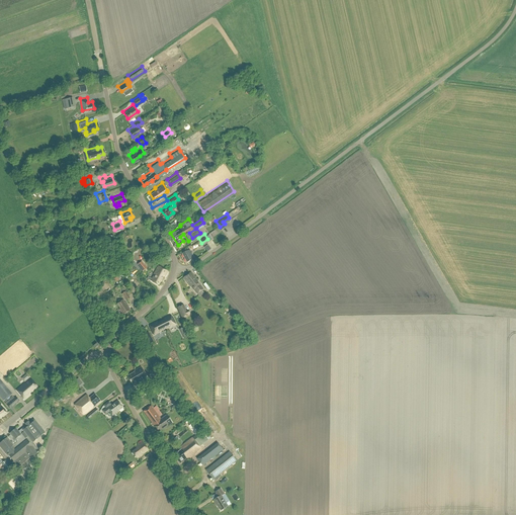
[(190,257),(192,256),(187,248),(185,249),(184,249),(179,252),(185,260),(190,258),(190,257)]
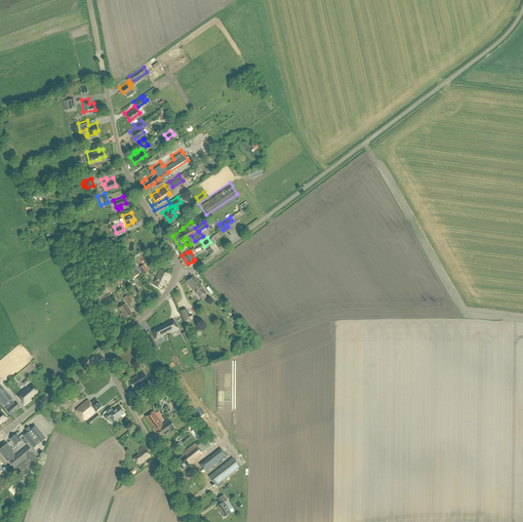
[(143,273),(147,270),(142,264),(137,267),(143,273)]
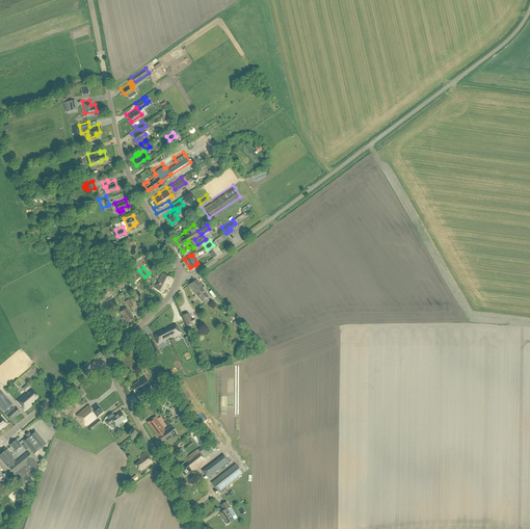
[(167,283),(170,276),(161,271),(156,280),(157,281),(154,287),(161,291),(166,282),(167,283)]
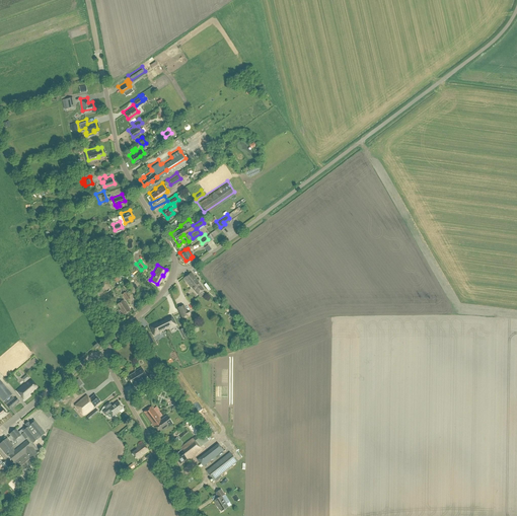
[(182,276),(190,285),(191,285),(197,292),(202,288),(195,280),(196,279),(190,272),(182,276)]
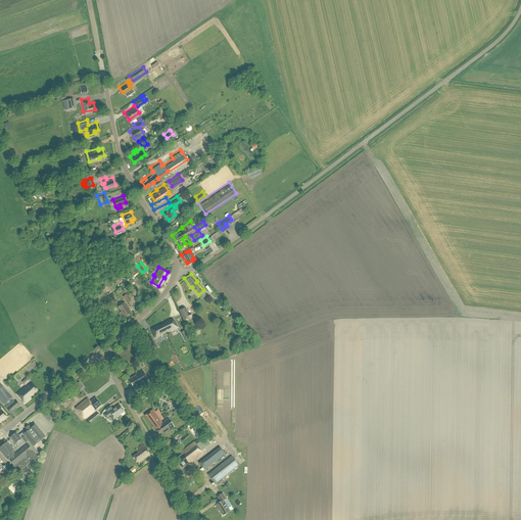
[(123,317),(131,312),(128,308),(127,306),(123,301),(117,304),(120,309),(120,311),(123,317)]
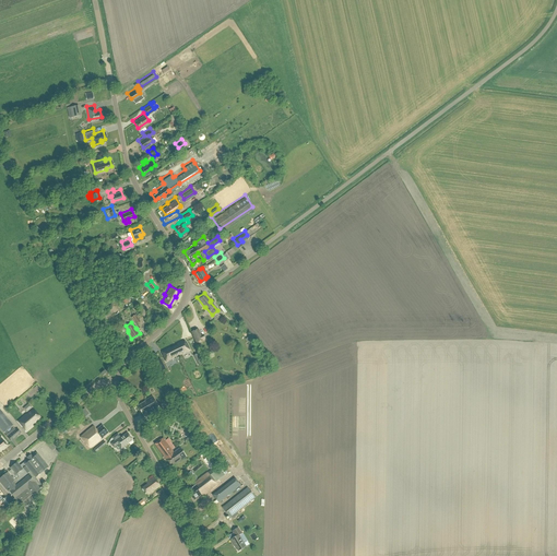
[(197,326),(189,329),(193,341),(201,338),(203,336),(201,331),(199,332),(197,326)]
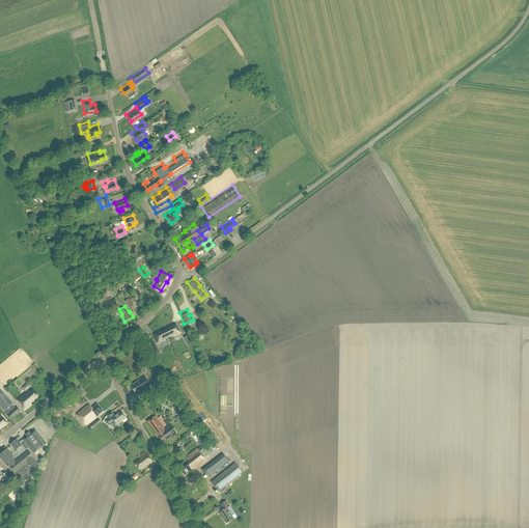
[(167,325),(163,327),(166,334),(170,332),(171,333),(178,330),(174,323),(173,323),(172,322),(166,324),(167,325)]
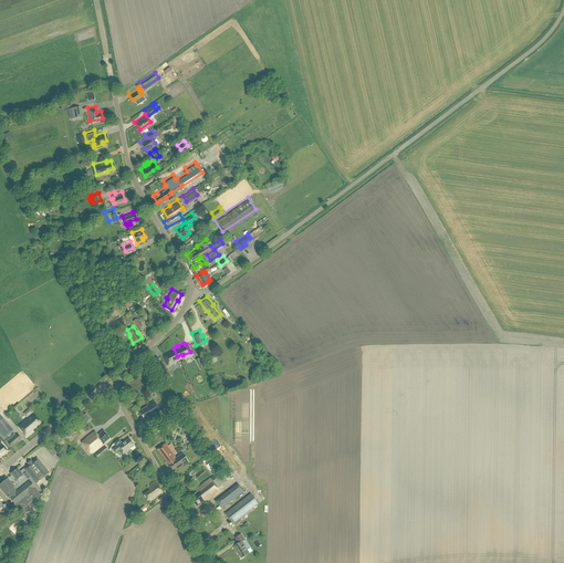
[(163,355),(162,355),(166,364),(174,360),(173,358),(177,356),(174,348),(169,351),(169,350),(163,353),(163,355)]
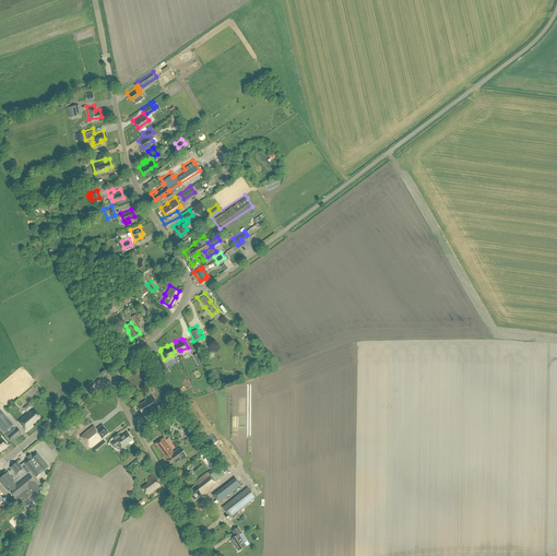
[(163,385),(158,387),(166,400),(169,398),(163,385)]
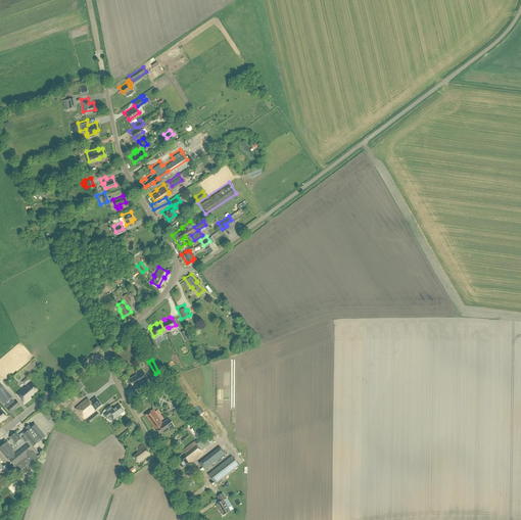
[(133,387),(147,379),(141,369),(135,372),(135,374),(128,378),(133,387)]
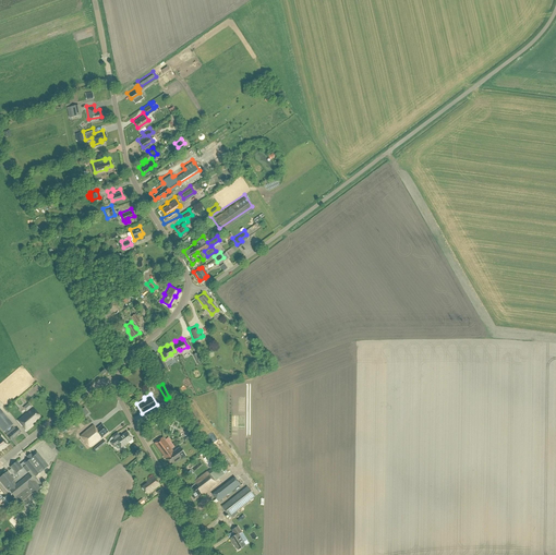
[(34,419),(39,414),(33,407),(31,408),(31,407),(25,411),(24,411),(16,418),(25,429),(32,422),(34,419)]
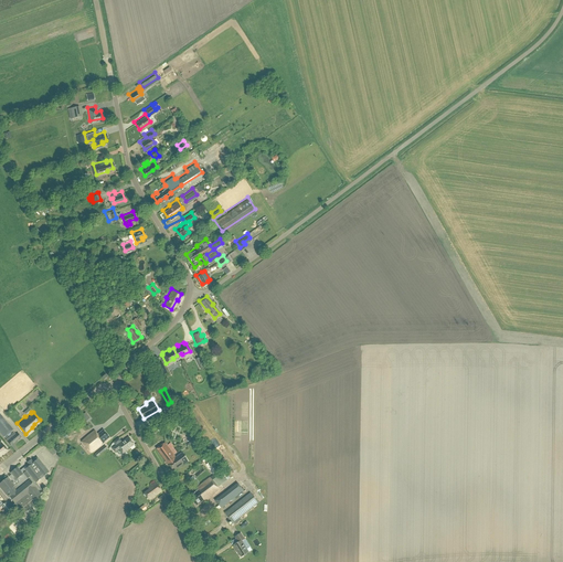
[(10,428),(0,415),(0,433),(2,435),(10,428)]
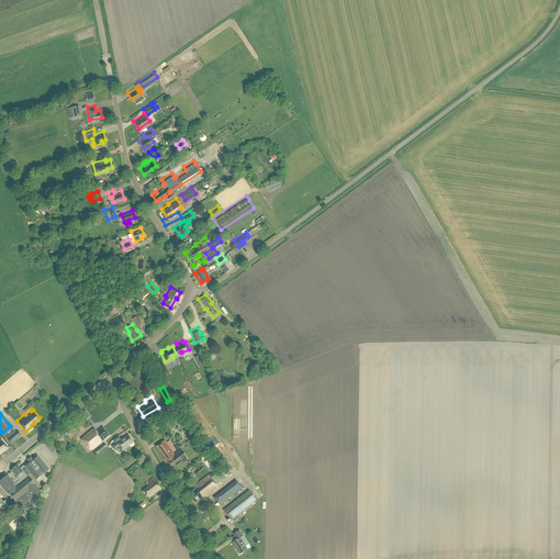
[(67,431),(81,418),(77,414),(63,426),(67,431)]
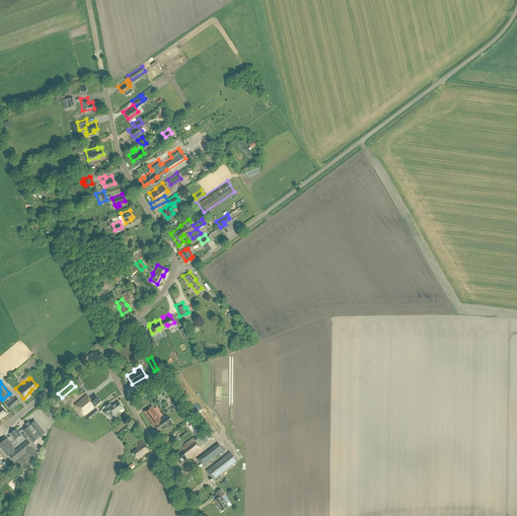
[(83,414),(99,399),(94,392),(89,396),(85,392),(74,402),(83,414)]
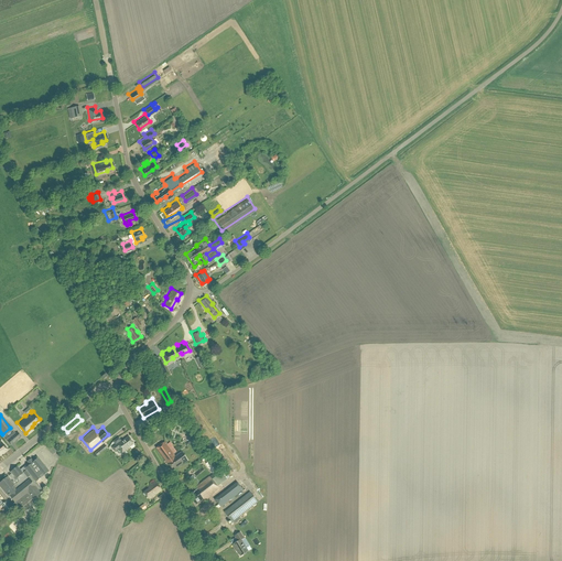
[(9,443),(19,434),(14,429),(13,430),(11,428),(2,435),(9,443)]
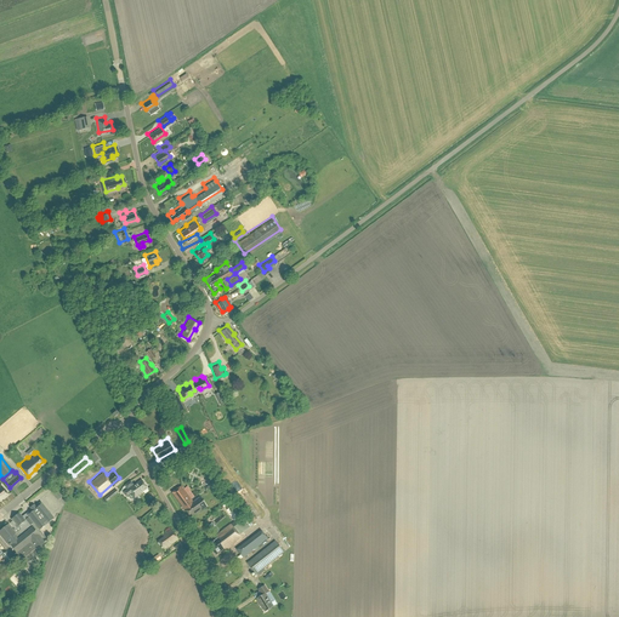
[(131,483),(125,486),(121,490),(125,493),(132,496),(141,490),(141,489),(146,485),(140,478),(131,483)]
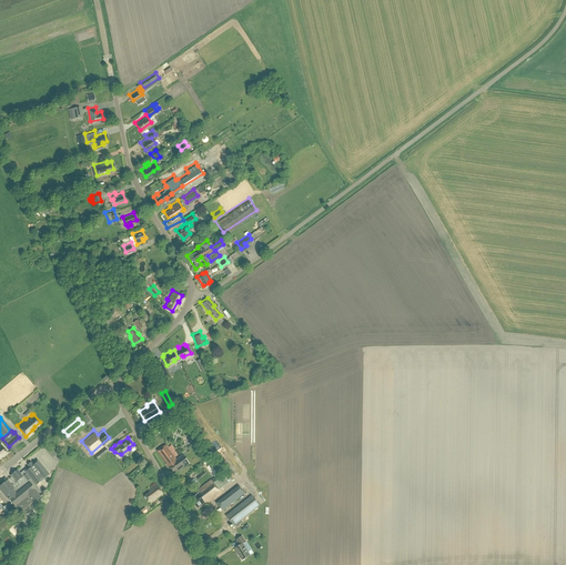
[(177,470),(188,462),(181,453),(175,457),(169,449),(165,445),(164,443),(155,450),(172,471),(175,468),(177,470)]
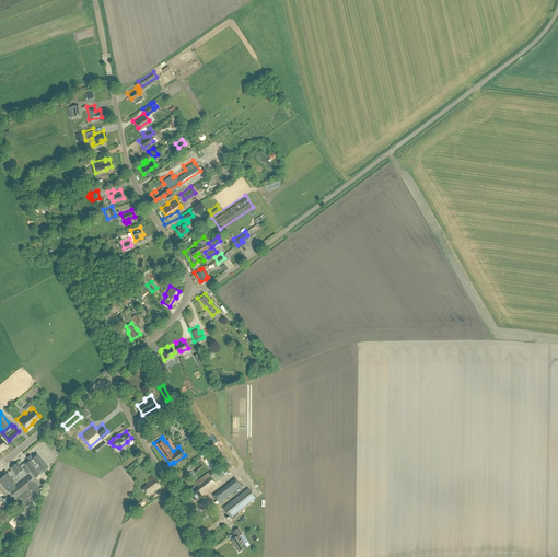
[(104,442),(102,439),(92,447),(94,450),(104,442)]
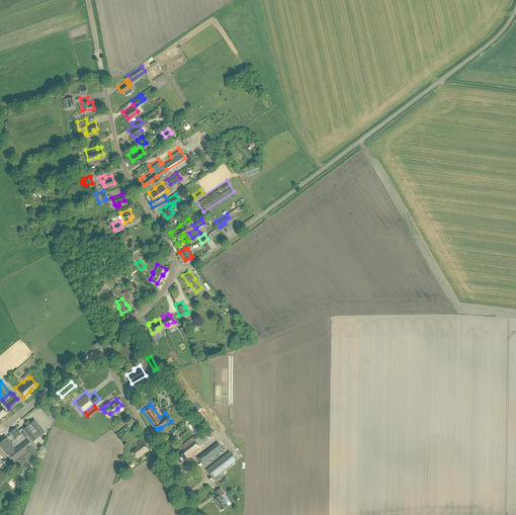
[(44,430),(32,416),(28,420),(26,418),(23,421),(24,423),(17,428),(14,425),(8,430),(15,439),(17,437),(18,438),(23,434),(25,437),(27,440),(30,438),(31,439),(44,430)]
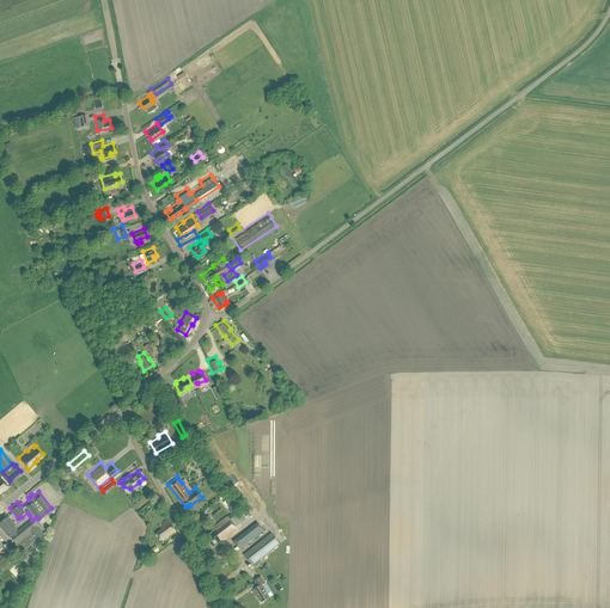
[(235,505),(224,491),(217,496),(227,510),(235,505)]
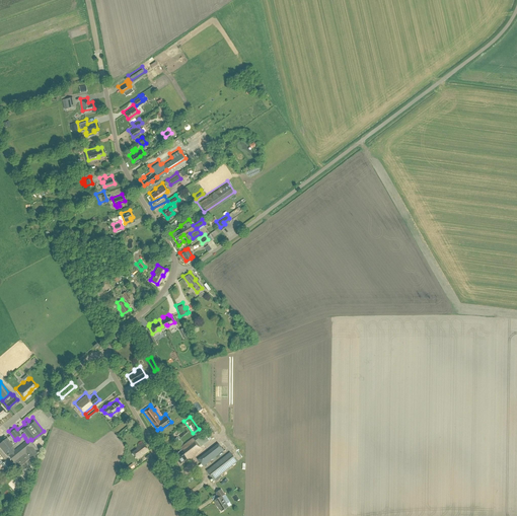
[(27,441),(25,438),(23,435),(18,439),(17,438),(15,440),(11,443),(6,436),(0,440),(0,446),(11,460),(10,461),(15,468),(17,470),(31,460),(29,457),(37,452),(35,451),(39,449),(31,440),(30,439),(27,441)]
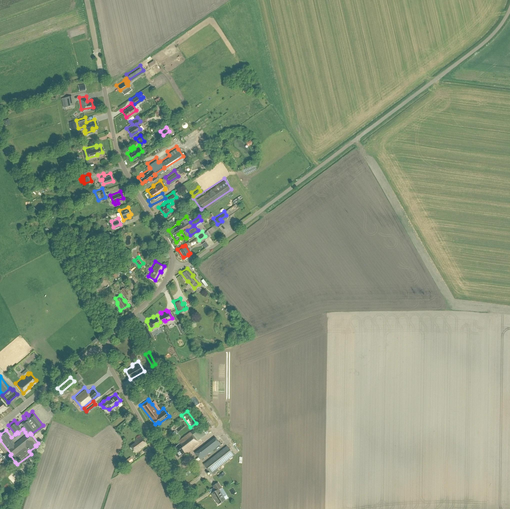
[(176,456),(182,451),(183,452),(188,449),(187,447),(189,445),(191,447),(197,442),(189,430),(177,439),(178,442),(170,448),(176,456)]
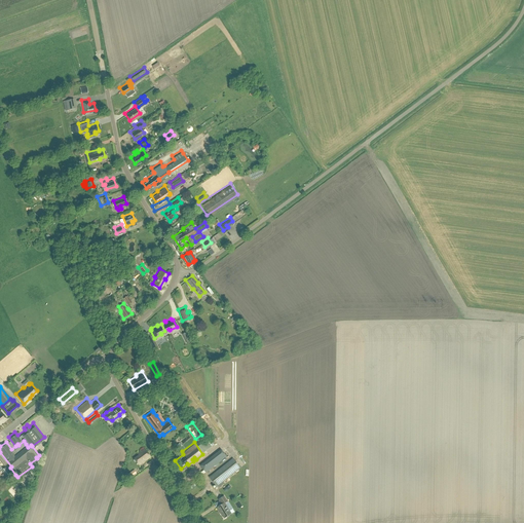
[(138,463),(150,454),(144,446),(137,451),(138,452),(133,456),(138,463)]
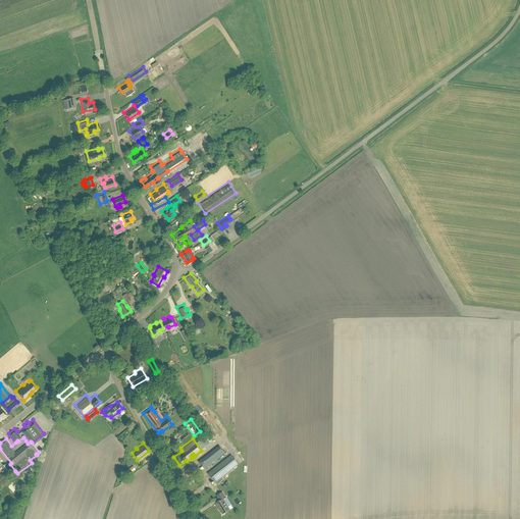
[(197,460),(202,467),(211,460),(223,451),(222,451),(224,449),(223,447),(221,449),(217,444),(197,460)]
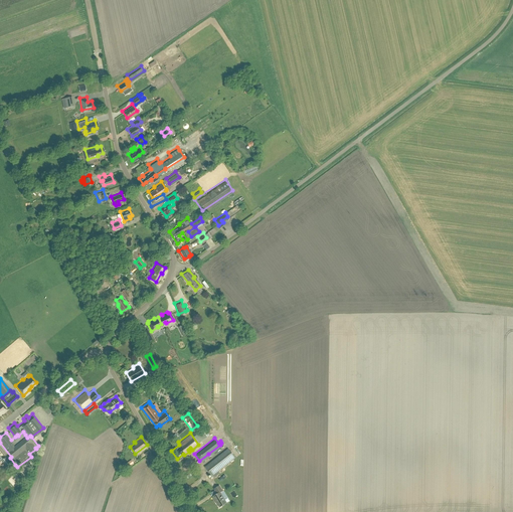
[(203,465),(210,475),(233,457),(226,447),(203,465)]
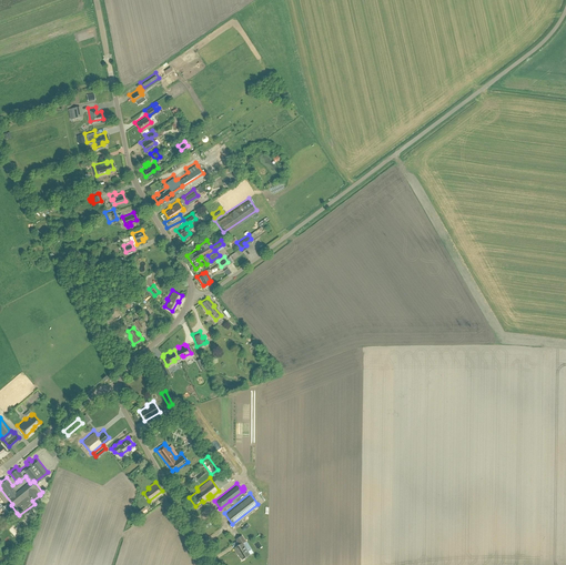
[(0,505),(6,512),(10,508),(4,502),(1,504),(0,503),(0,505)]
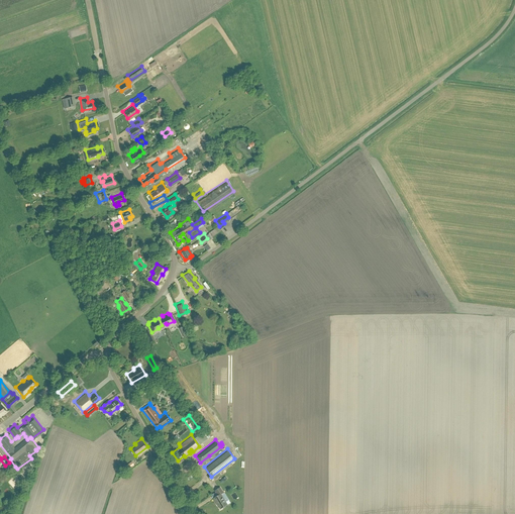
[(122,465),(124,468),(131,463),(130,459),(122,465)]
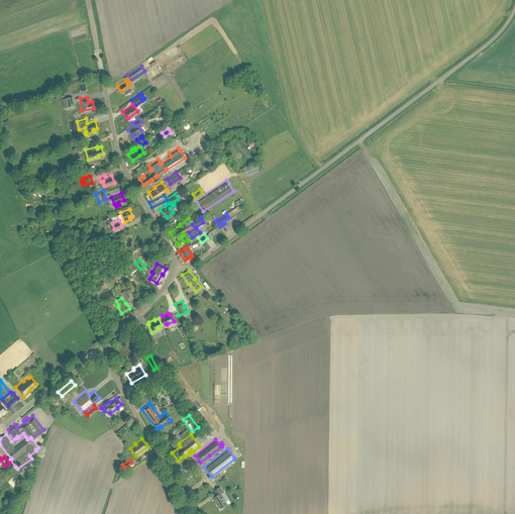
[(228,501),(226,498),(223,500),(219,493),(221,492),(218,486),(213,489),(216,494),(211,497),(214,502),(218,508),(225,503),(228,501)]
